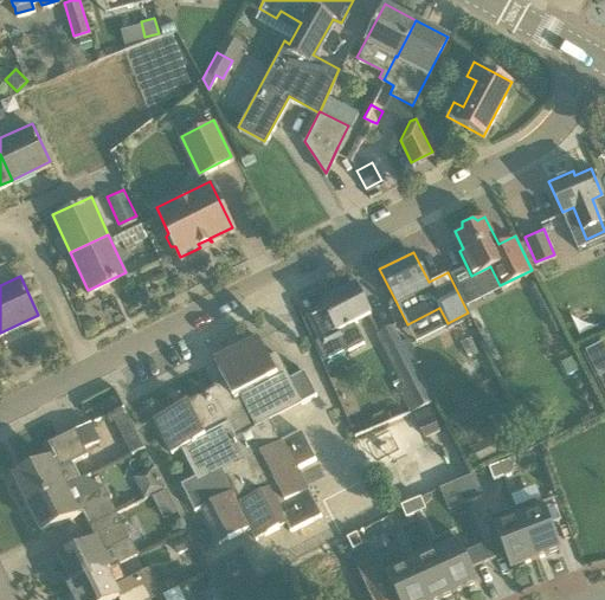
[(340,334),(347,347),(362,339),(353,320),(369,311),(354,282),(321,300),(322,302),(306,311),(319,336),(321,342),(340,334)]
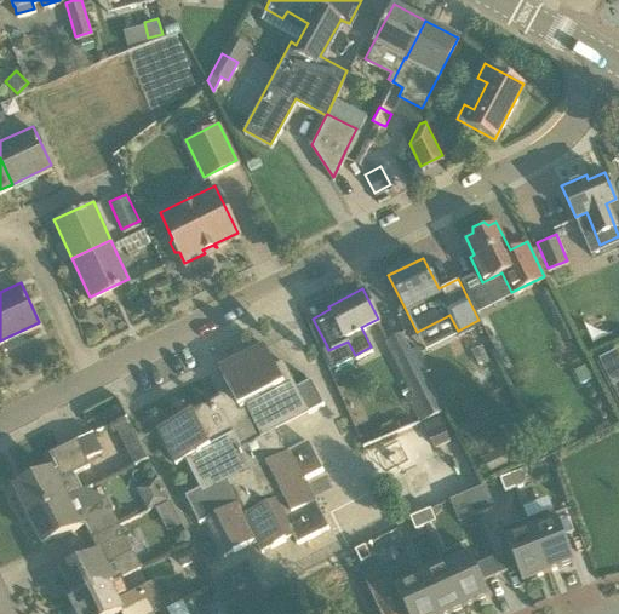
[(411,348),(401,331),(384,339),(410,390),(427,382),(422,371),(411,348)]
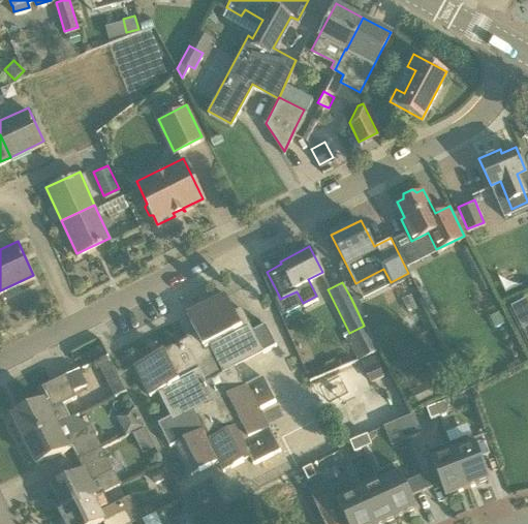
[(233,362),(261,347),(274,341),(265,322),(252,329),(241,306),(234,309),(224,291),(185,311),(203,343),(193,348),(187,335),(133,363),(149,393),(157,389),(171,414),(157,420),(169,443),(175,440),(190,471),(217,458),(222,468),(249,455),(252,461),(280,447),(269,425),(258,405),(274,397),(261,374),(246,381),(239,386),(235,376),(239,374),(233,362)]
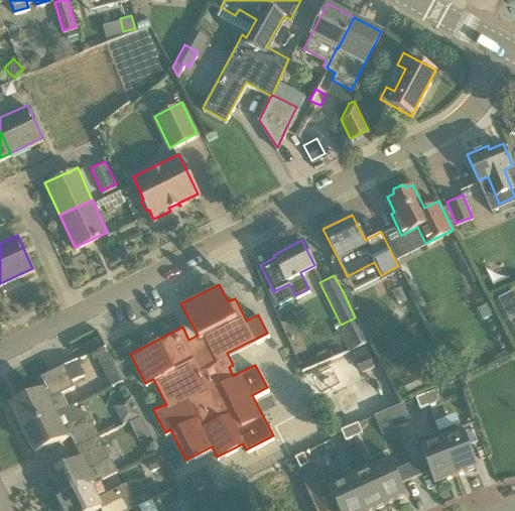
[(348,285),(342,289),(351,308),(358,304),(348,285)]
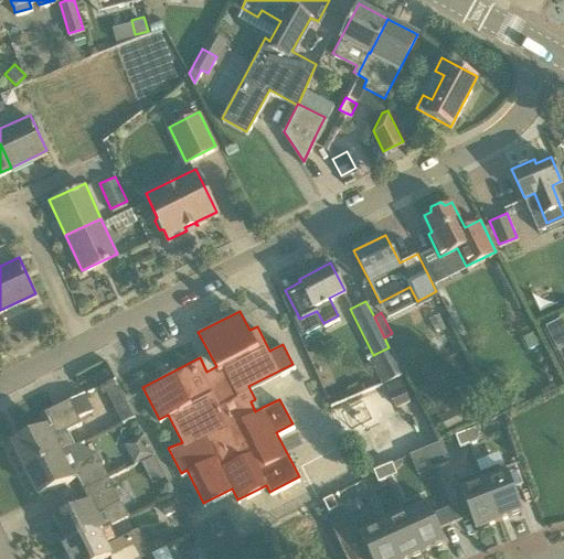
[(555,345),(563,341),(563,320),(562,315),(544,324),(555,345)]
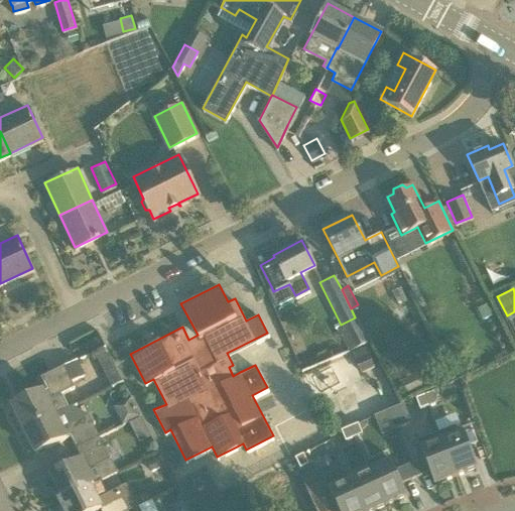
[(488,300),(477,305),(482,316),(493,311),(488,300)]
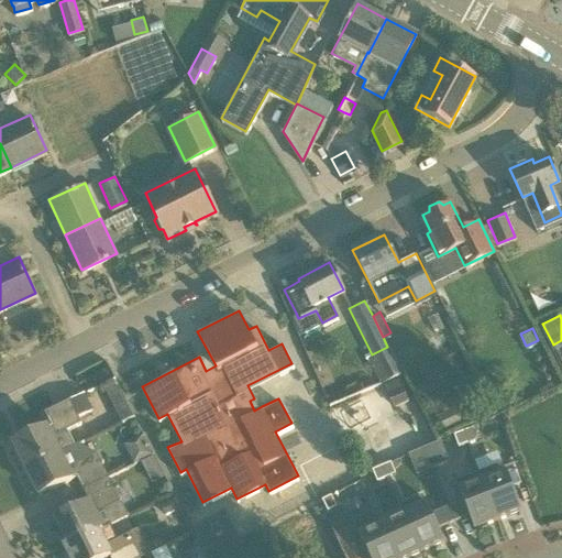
[(384,382),(387,390),(393,403),(406,397),(400,384),(397,376),(384,382)]
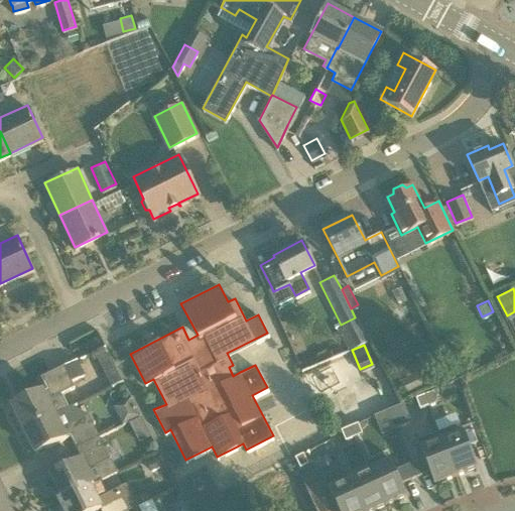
[(113,365),(112,363),(108,353),(98,358),(104,370),(113,365)]
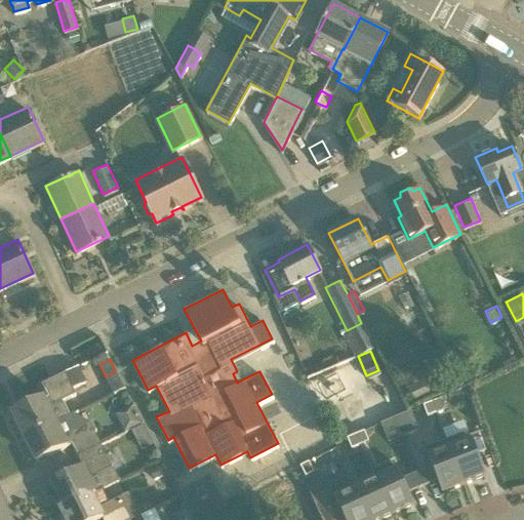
[(73,386),(84,380),(77,364),(41,382),(47,393),(11,410),(24,435),(57,417),(50,403),(61,398),(75,391),(73,386)]
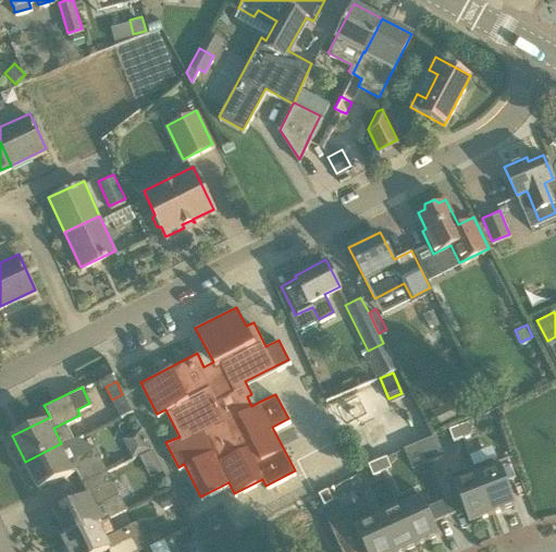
[(436,426),(457,416),(448,400),(428,409),(436,426)]
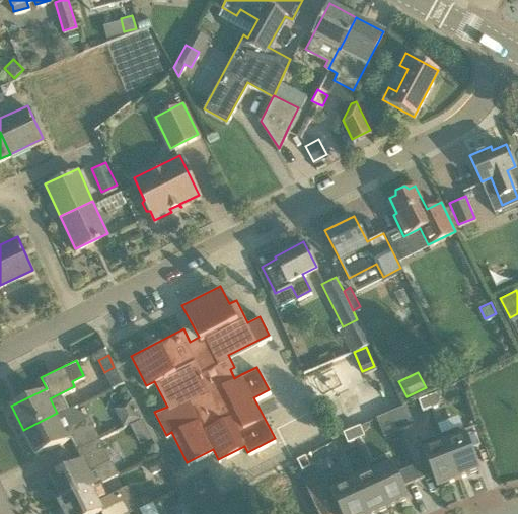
[(438,401),(434,391),(426,394),(430,405),(438,401)]
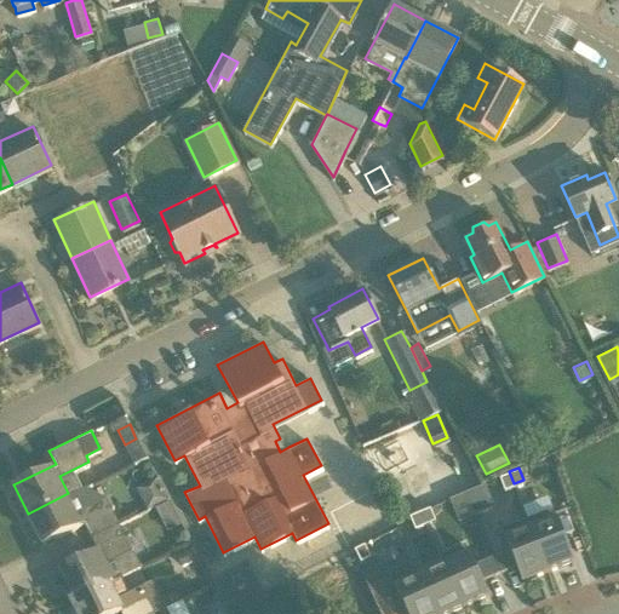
[(499,475),(504,487),(514,483),(509,471),(499,475)]
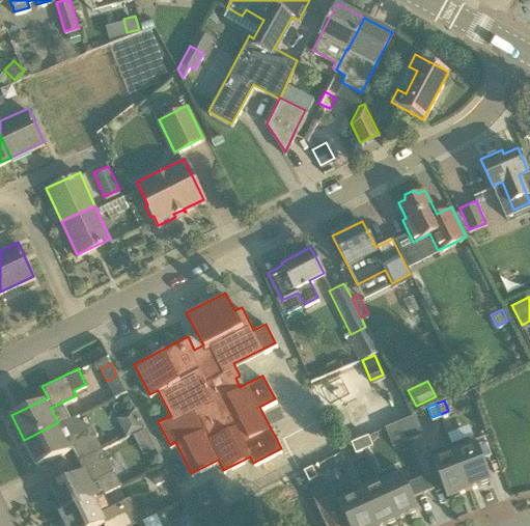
[(72,446),(78,460),(102,447),(99,442),(90,424),(79,430),(73,416),(70,417),(58,422),(24,440),(36,464),(55,454),(72,446)]
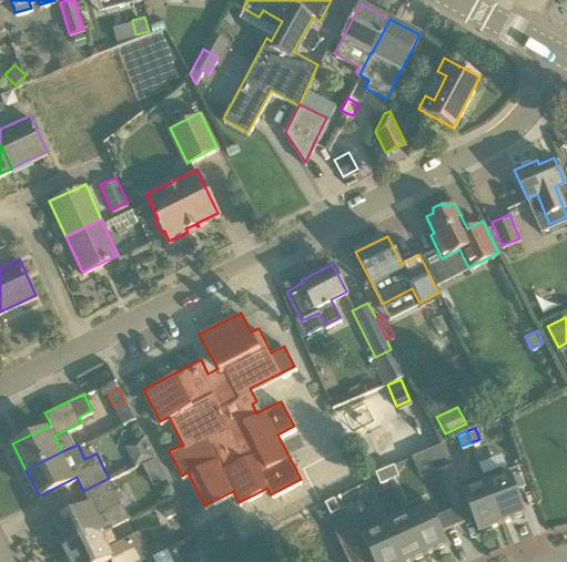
[(155,456),(141,462),(145,469),(159,462),(155,456)]
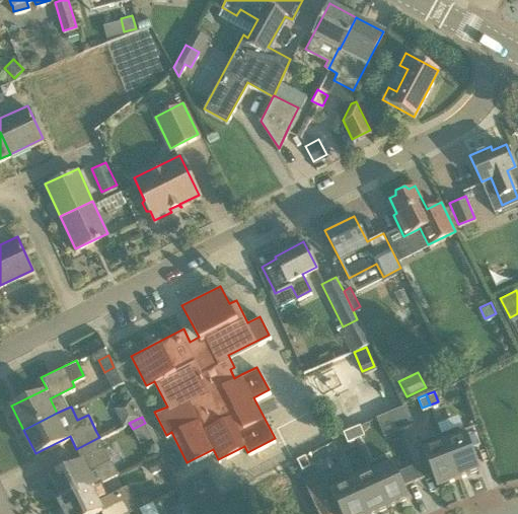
[(363,432),(359,423),(351,426),(355,436),(363,432)]
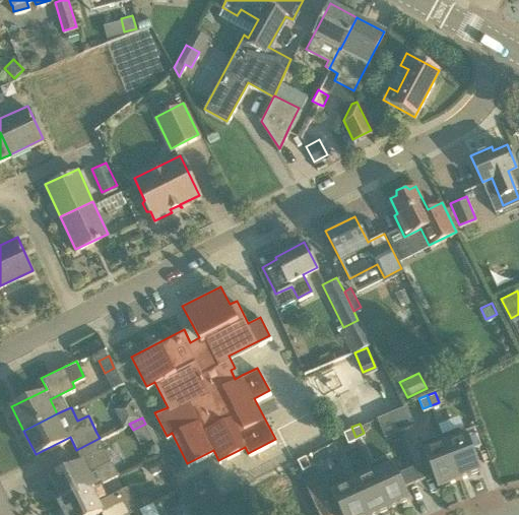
[(343,431),(347,441),(355,437),(351,427),(343,431)]
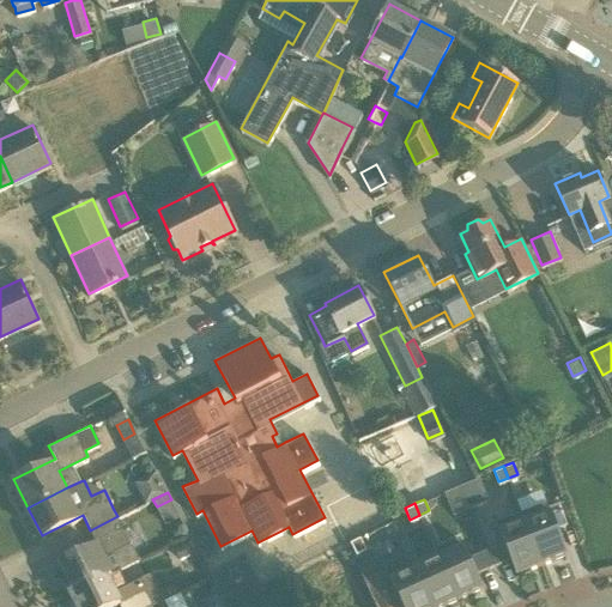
[(540,562),(565,552),(550,511),(525,521),(540,562)]
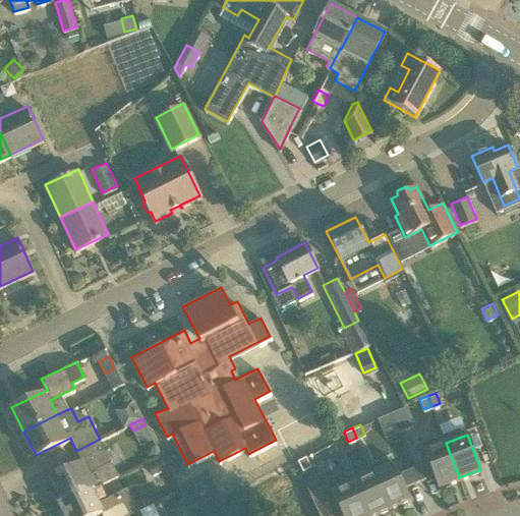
[(62,500),(91,486),(117,473),(100,439),(76,451),(81,461),(51,476),(62,500)]
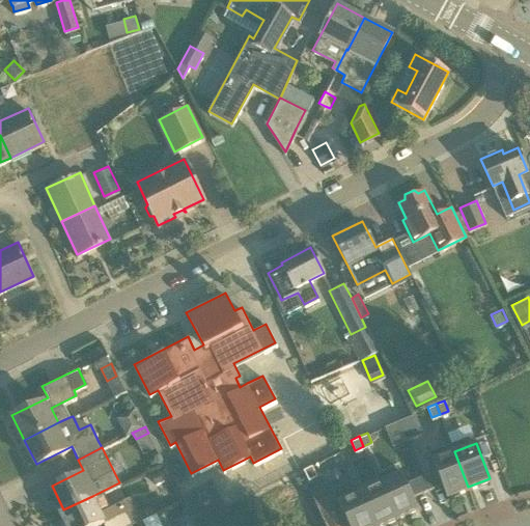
[(336,464),(344,461),(340,450),(332,453),(336,464)]
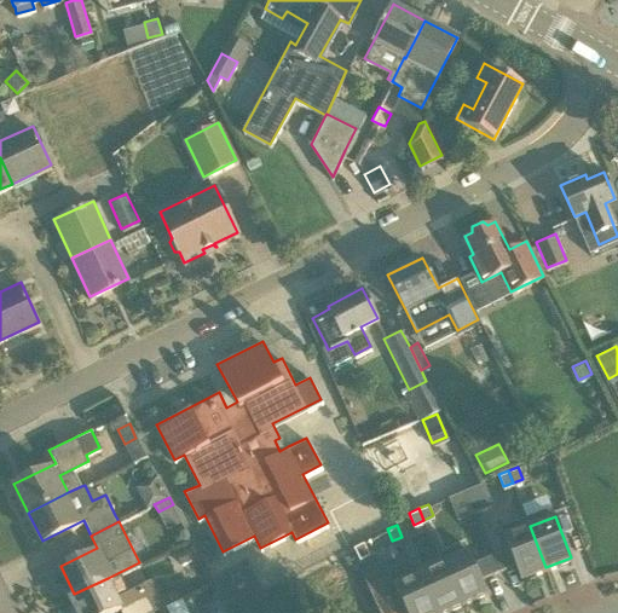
[(530,526),(504,536),(520,577),(546,567),(530,526)]
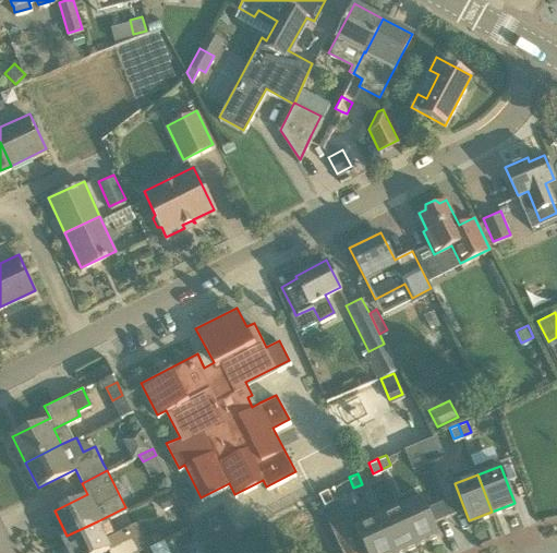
[(168,493),(157,497),(162,507),(172,502),(168,493)]
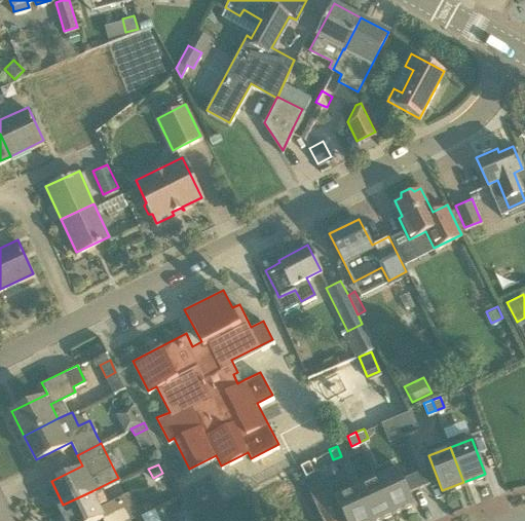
[(413,503),(398,469),(376,478),(392,512),(413,503)]
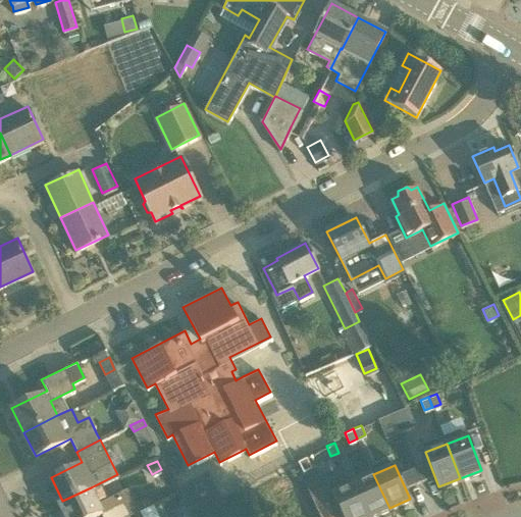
[(370,516),(389,508),(373,474),(353,484),(368,516),(370,516)]
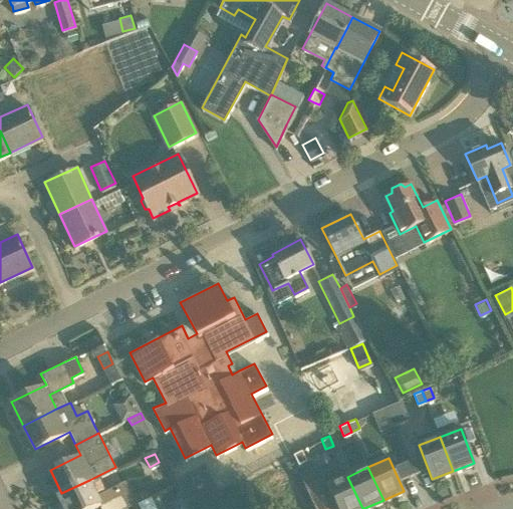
[(327,486),(337,508),(362,508),(347,477),(327,486)]
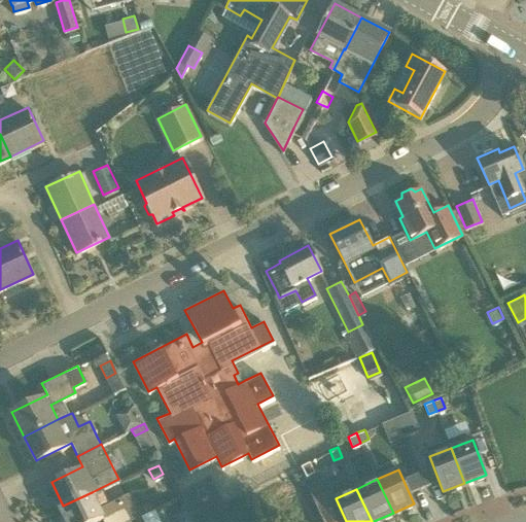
[(104,521),(121,521),(131,518),(140,514),(129,492),(99,507),(92,492),(63,506),(59,508),(66,521),(91,521),(102,517),(104,521)]
